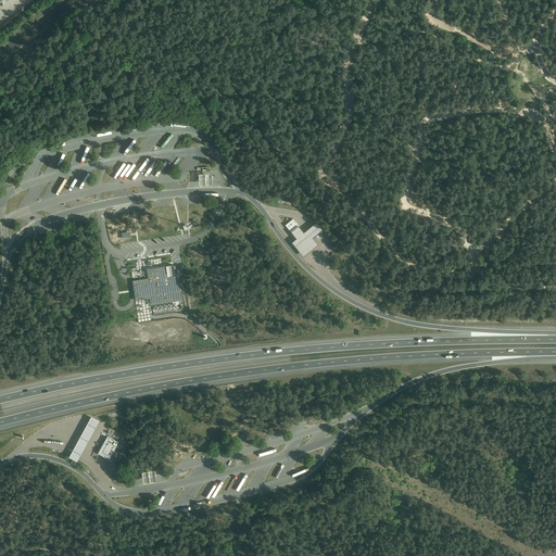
[(199,174),(199,176),(199,185),(212,184),(212,176),(212,173),(199,174)]
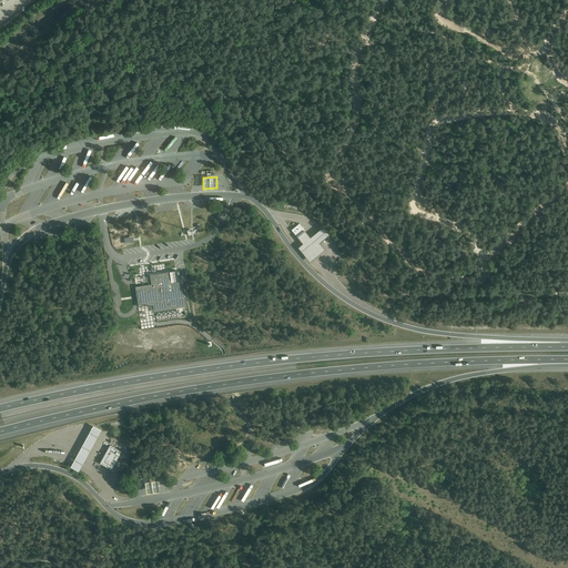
[(292,230),(297,237),(305,231),(298,223),(292,230)]
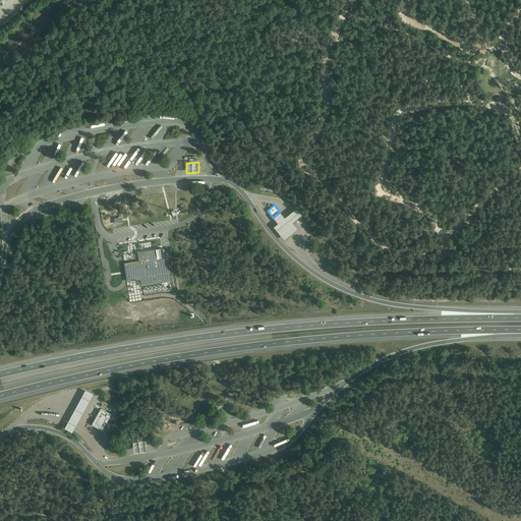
[(128,264),(128,263),(128,262),(125,262),(125,265),(127,280),(131,279),(131,281),(134,280),(134,279),(141,277),(142,284),(168,281),(167,277),(171,276),(168,258),(157,259),(156,249),(137,252),(139,262),(128,264)]
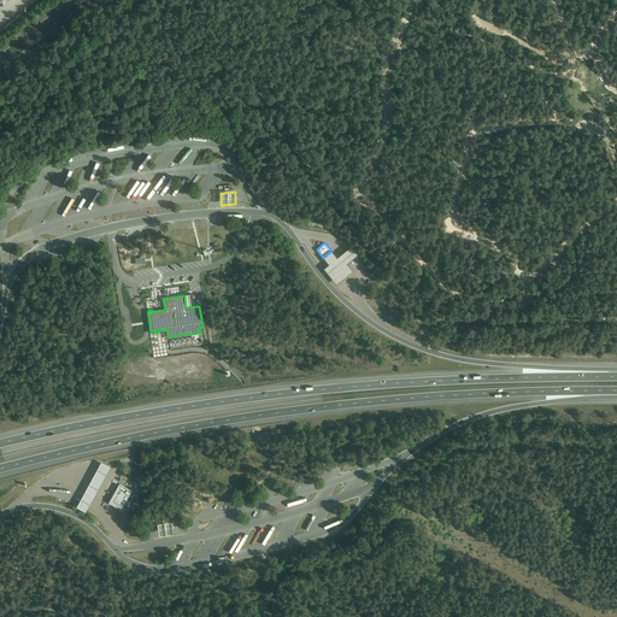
[(101,462),(76,506),(86,512),(111,466),(101,462)]
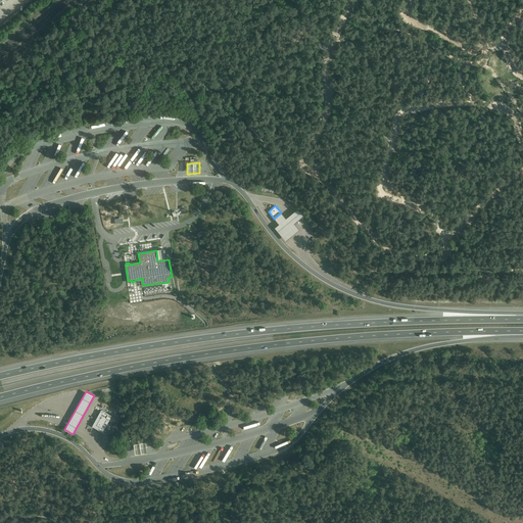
[(103,432),(111,416),(101,410),(92,426),(103,432)]
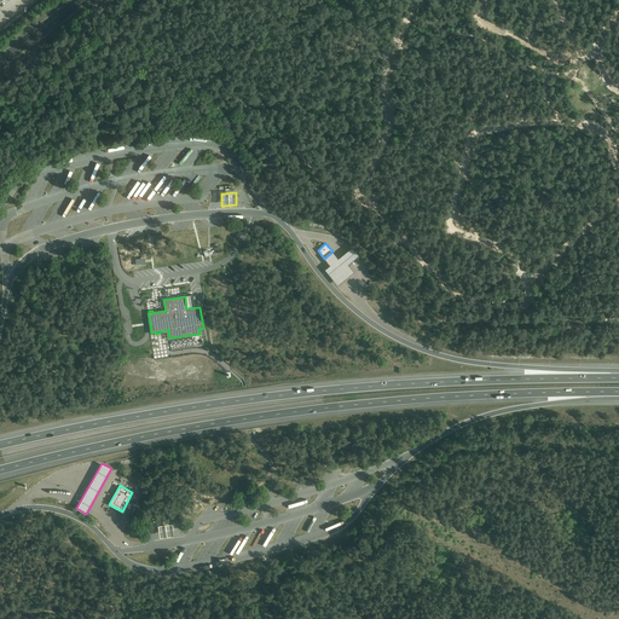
[(306,530),(313,515),(311,514),(302,528),(306,530)]
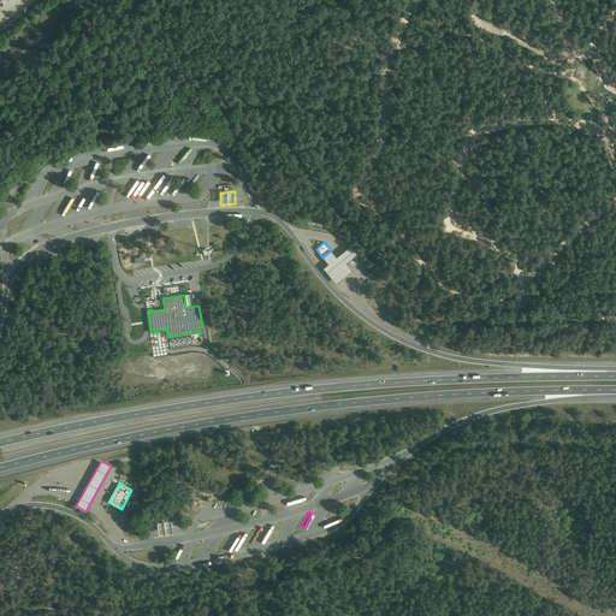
[(159,534),(173,532),(172,523),(171,520),(158,522),(158,526),(159,534)]
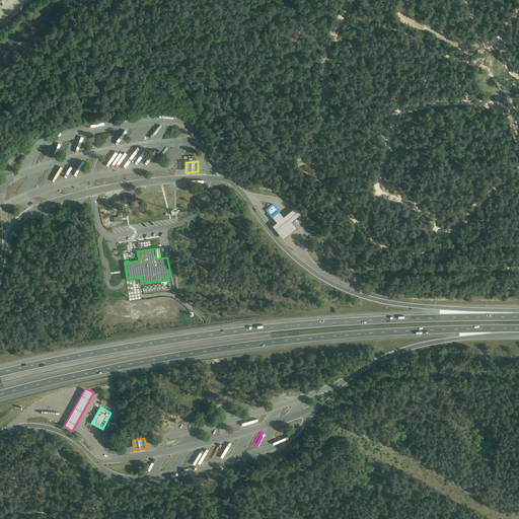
[(183,444),(186,447),(198,441),(197,438),(183,444)]
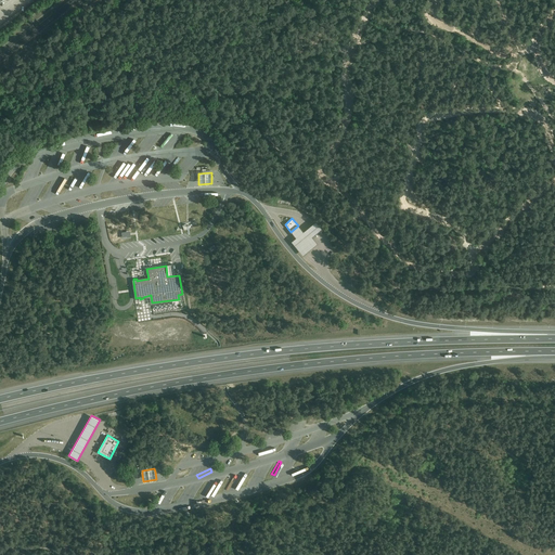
[(232,489),(239,473),(235,472),(229,488),(232,489)]
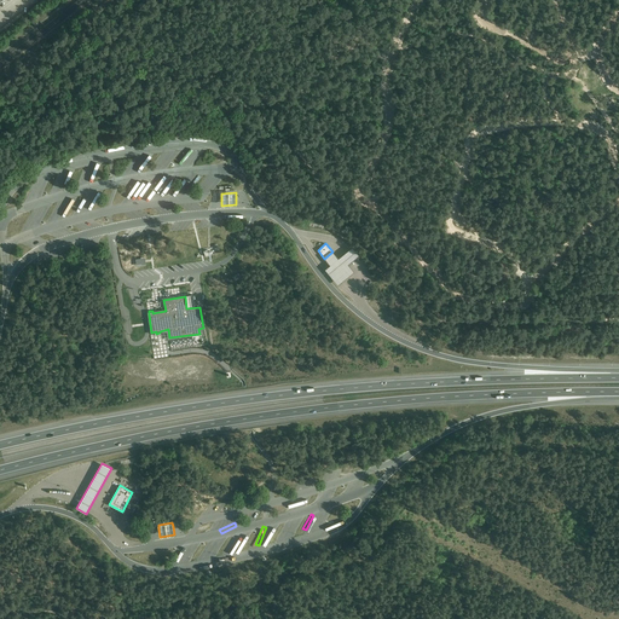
[(235,543),(239,534),(236,533),(233,537),(230,534),(226,542),(229,544),(231,542),(235,543)]
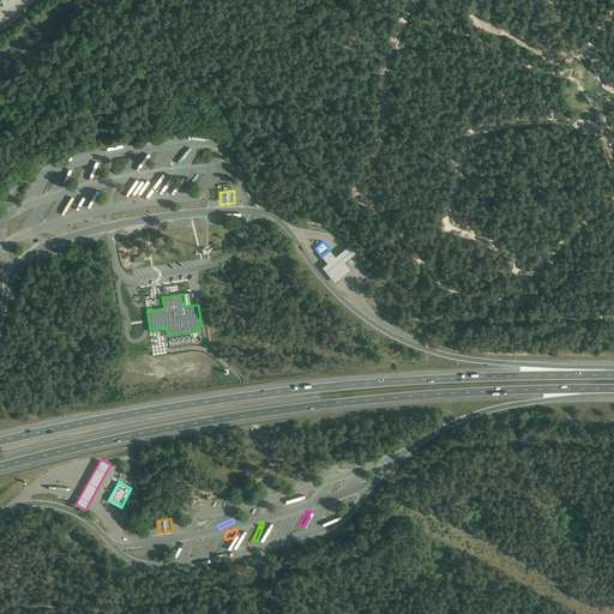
[(235,546),(244,531),(240,529),(232,543),(235,546)]
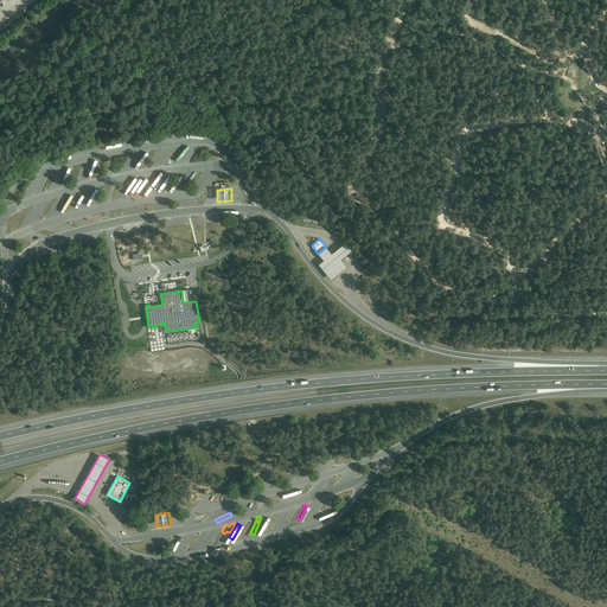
[(195,547),(204,531),(202,529),(192,545),(195,547)]
